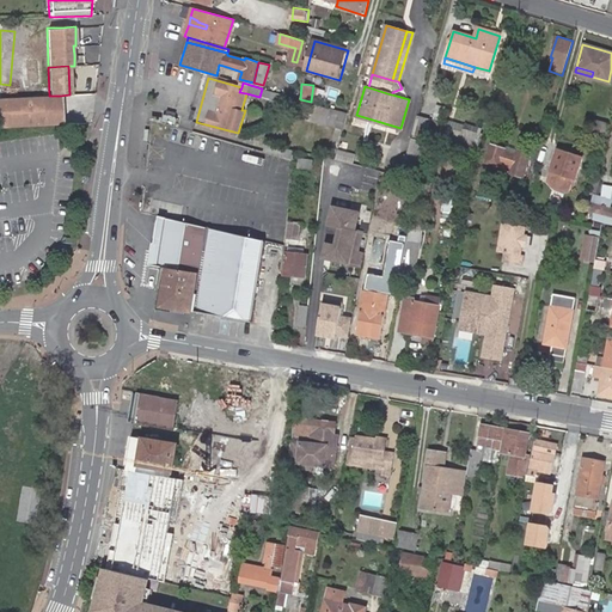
[(283,95),(262,89),(259,97),(280,103),(283,95)]
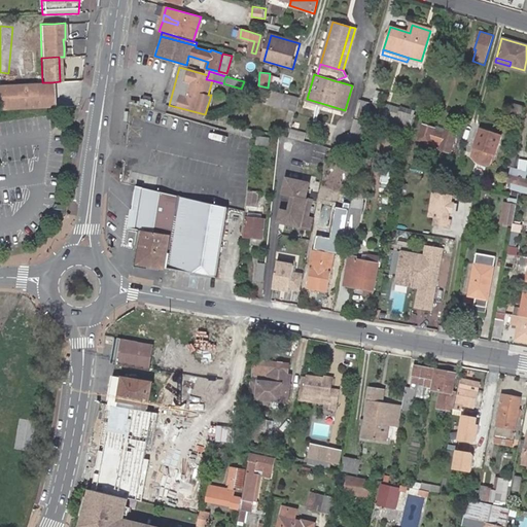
[(0,83),(0,109),(51,107),(51,82),(42,82),(0,83)]
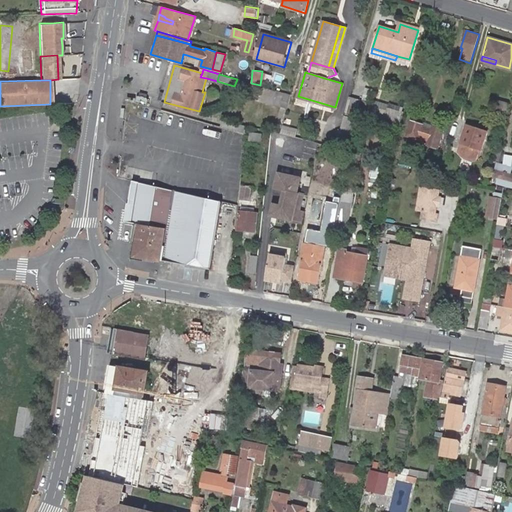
[(277,92),(241,81),(237,93),(274,103),(277,92)]
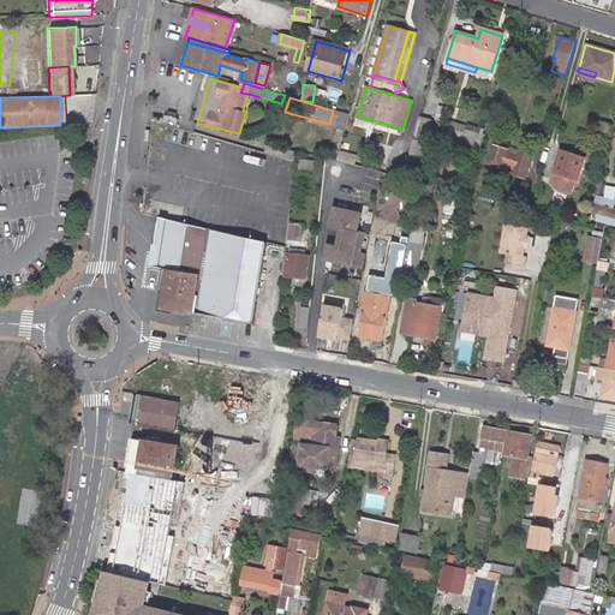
[(346,129),(350,113),(342,111),(338,126),(346,129)]
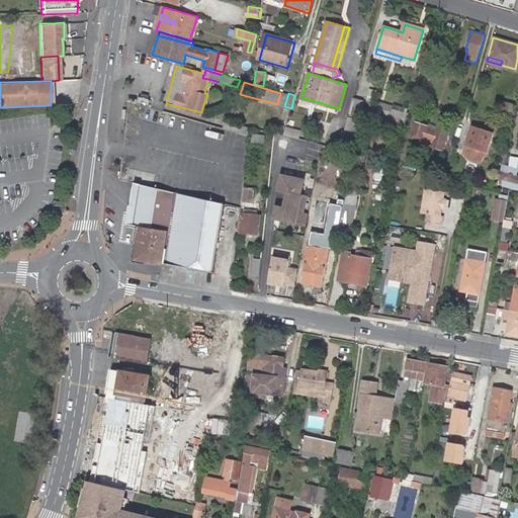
[(138,98),(137,103),(148,106),(149,101),(148,100),(140,97),(138,98)]
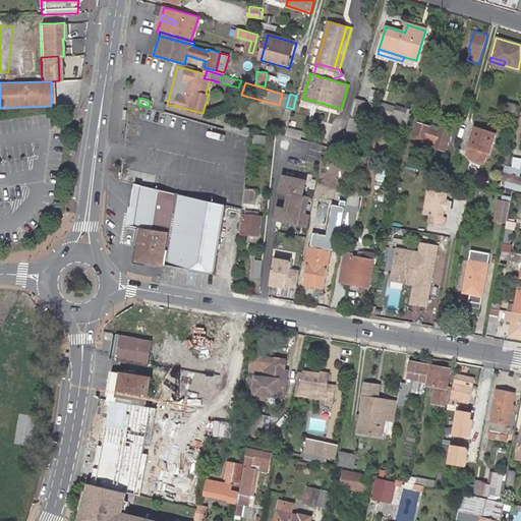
[(353,112),(366,116),(369,106),(370,103),(357,99),(353,112)]
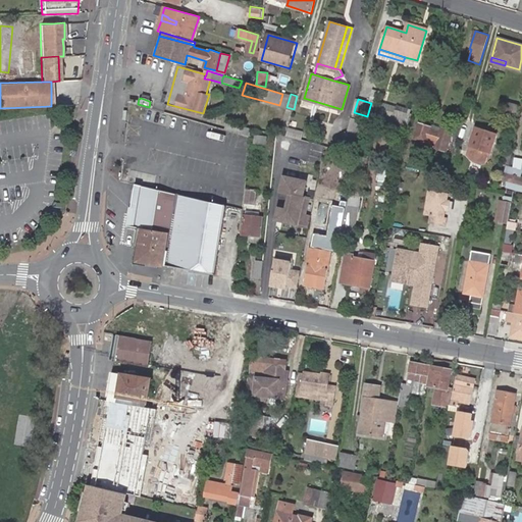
[(517,112),(519,105),(506,101),(504,108),(517,112)]
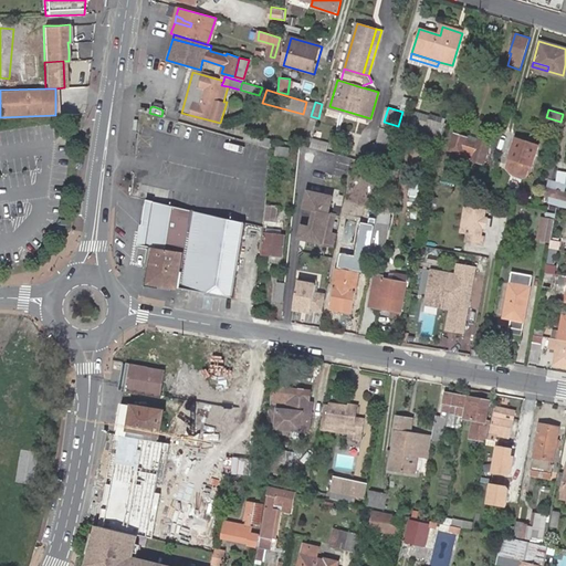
[(427,122),(401,115),(398,126),(423,134),(427,122)]
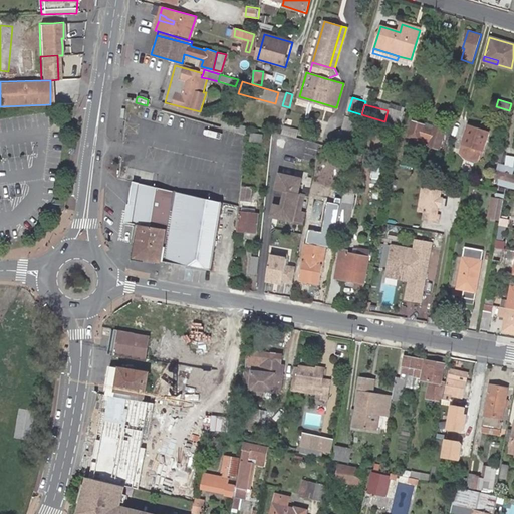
[(359,120),(345,115),(338,141),(352,144),(359,120)]
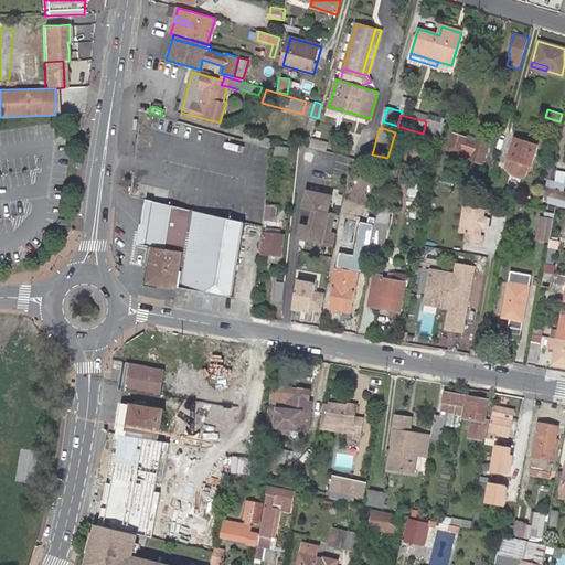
[(270,149),(272,138),(248,131),(245,141),(270,149)]
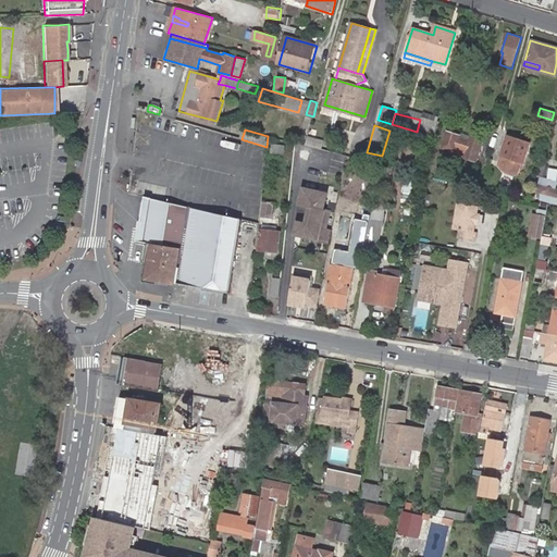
[(481,143),(470,139),(469,141),(458,139),(459,136),(447,133),(442,149),(465,156),(463,159),(475,162),(481,143)]
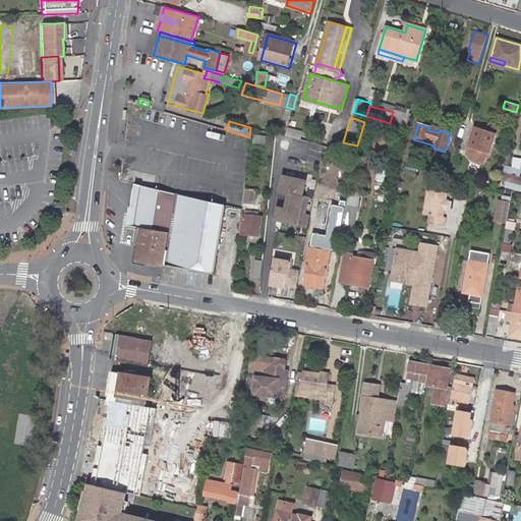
[(287,128),(285,135),(300,139),(302,132),(287,128)]
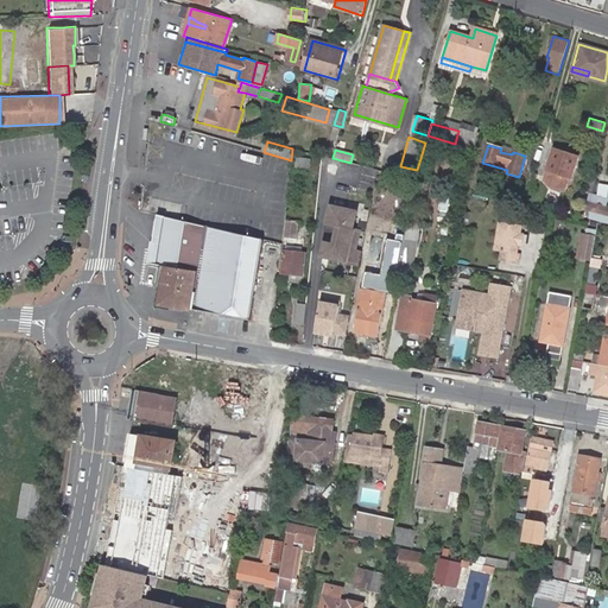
[(555,150),(546,178),(545,182),(550,188),(561,191),(569,189),(570,185),(577,156),(555,150)]
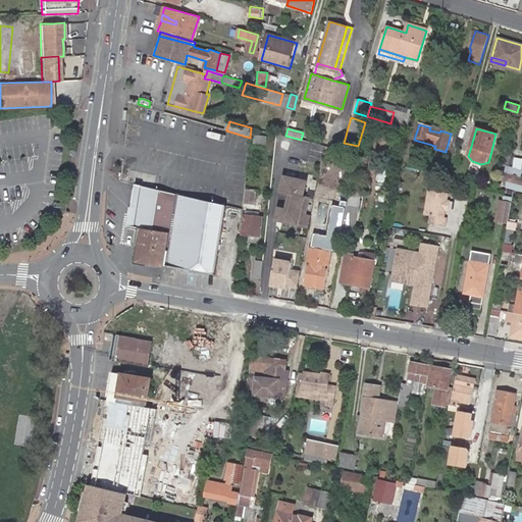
[(364,152),(361,164),(367,165),(370,153),(364,152)]
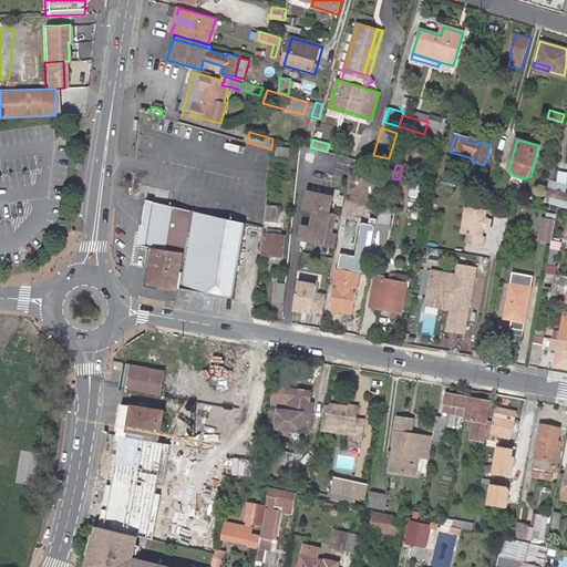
[(549,186),(563,191),(565,185),(550,181),(549,186)]
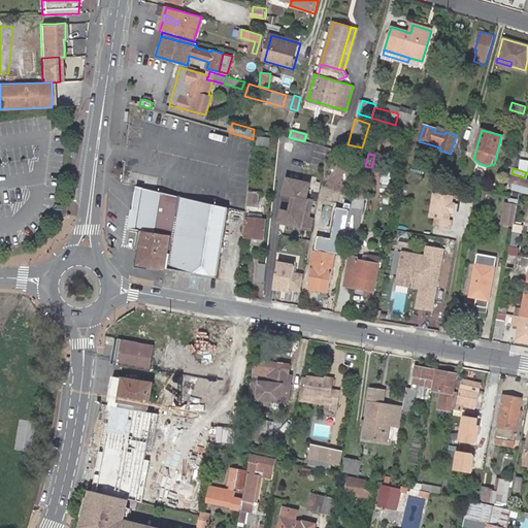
[(513,189),(527,193),(527,178),(524,177),(512,173),(508,180),(515,182),(513,189)]
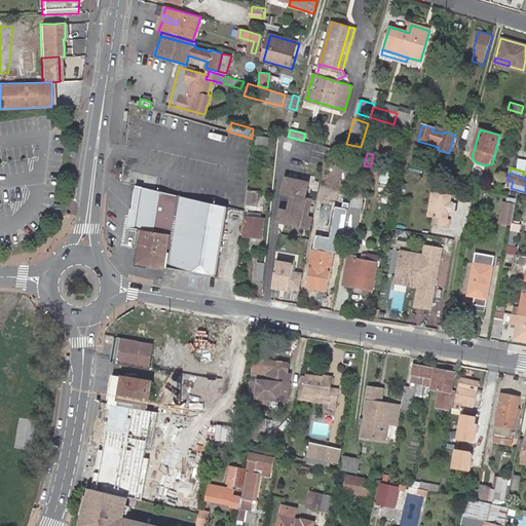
[(309,199),(304,197),(307,182),(286,178),(282,193),(292,195),(290,205),(285,204),(284,211),(280,210),(278,221),(308,228),(310,217),(306,216),(309,199)]
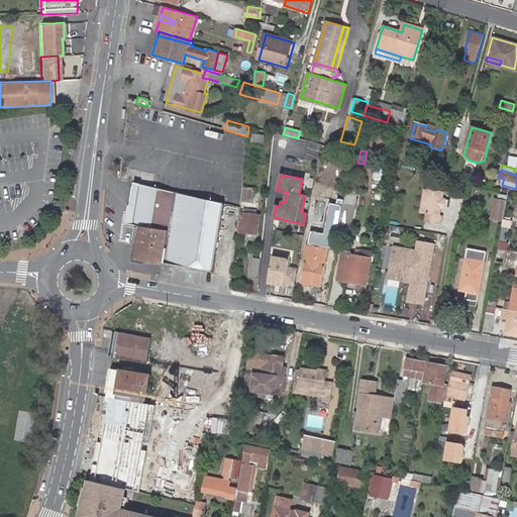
[(225,204),(140,183),(136,205),(134,220),(137,225),(146,226),(219,239),(225,204)]
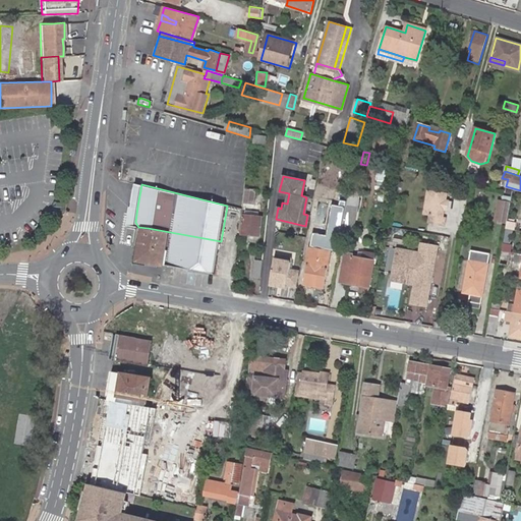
[(245,209),(257,210),(259,188),(247,187),(245,209)]
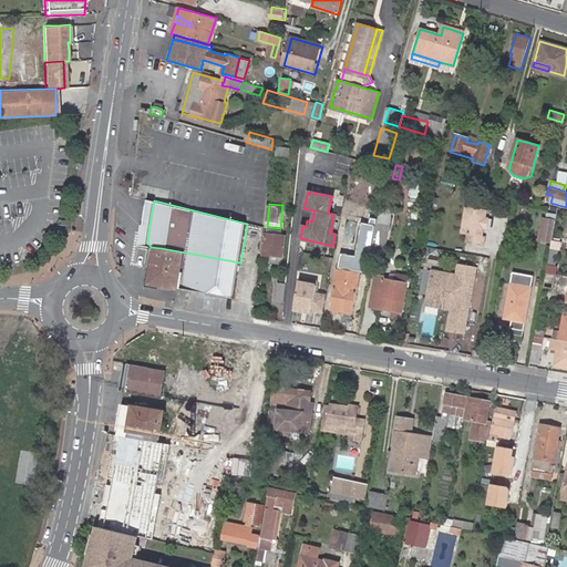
[(486,209),(466,207),(462,233),(468,235),(467,243),(483,245),(484,237),(481,236),(486,209)]
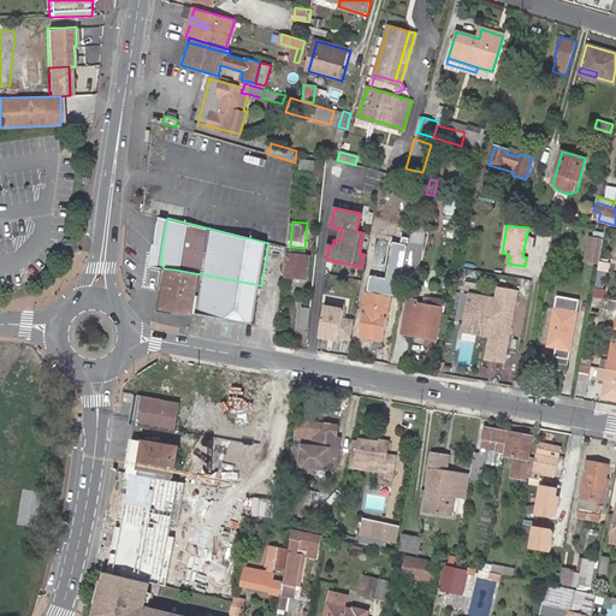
[(412,231),(401,229),(392,277),(403,279),(412,231)]
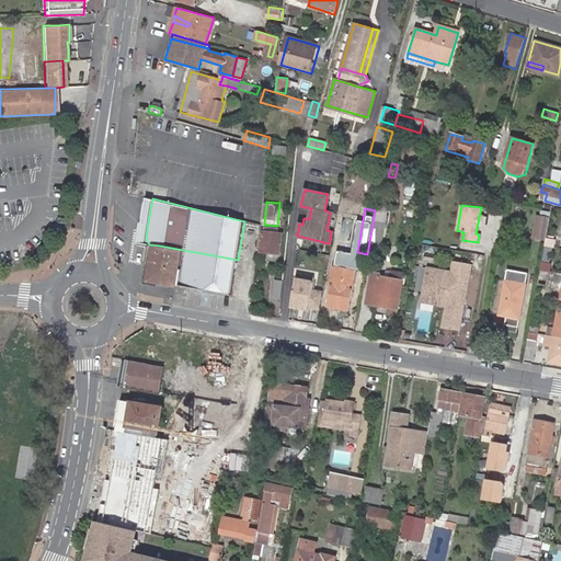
[(546,239),(549,219),(538,217),(535,237),(546,239)]
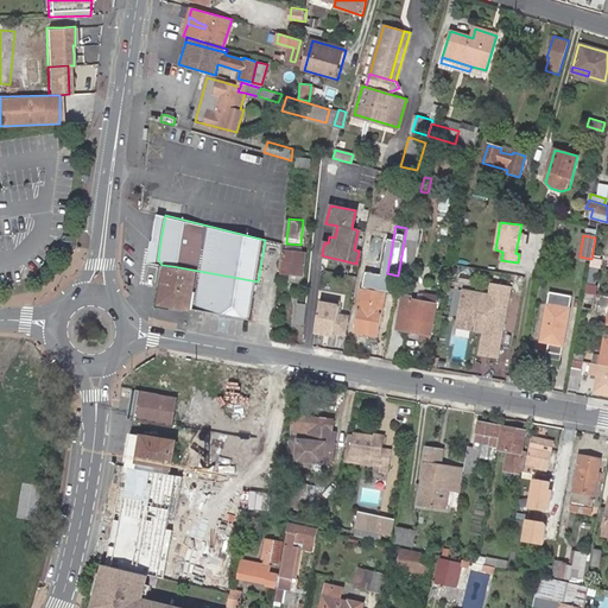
[(406,238),(399,274),(412,277),(419,241),(406,238)]
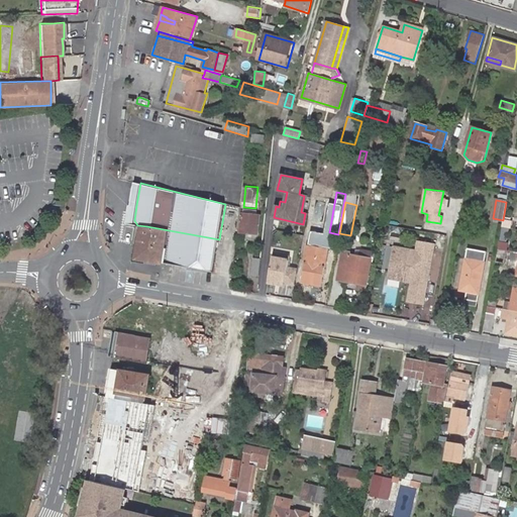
[(134,220),(136,205),(129,204),(126,223),(137,225),(134,220)]
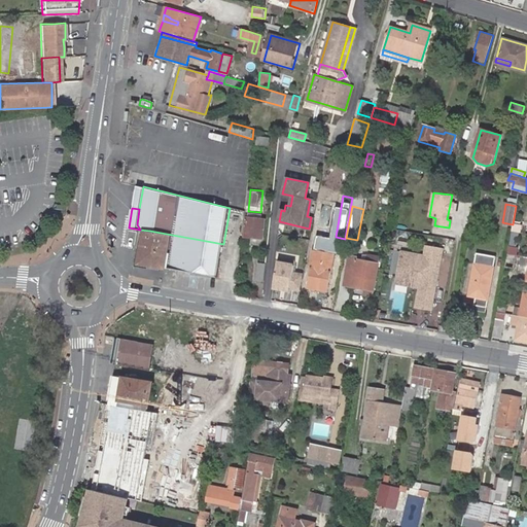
[(240,210),(230,208),(223,244),(233,246),(240,210)]
